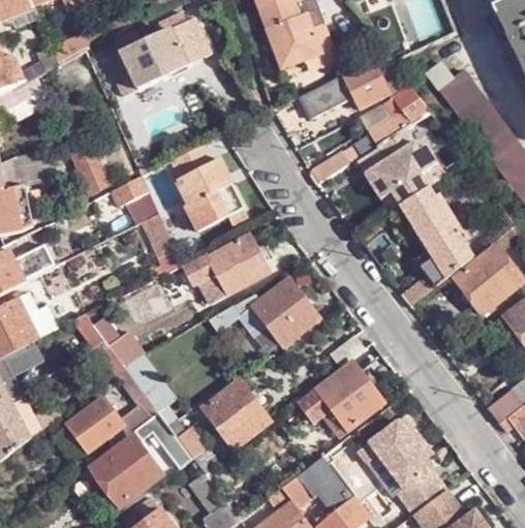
[(0,96),(36,75),(43,71),(39,64),(19,74),(9,53),(0,57),(0,17),(7,14),(31,5),(29,0),(0,0),(0,96)]
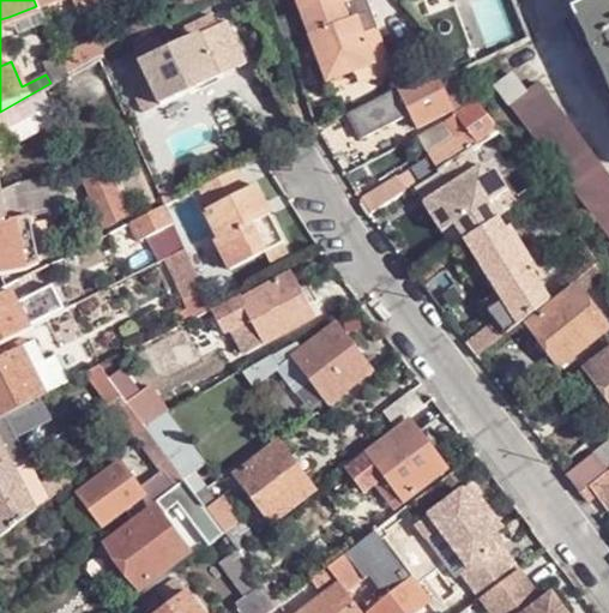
[(34,0),(36,6),(52,0),(68,0),(74,12),(84,8),(79,0),(34,0)]
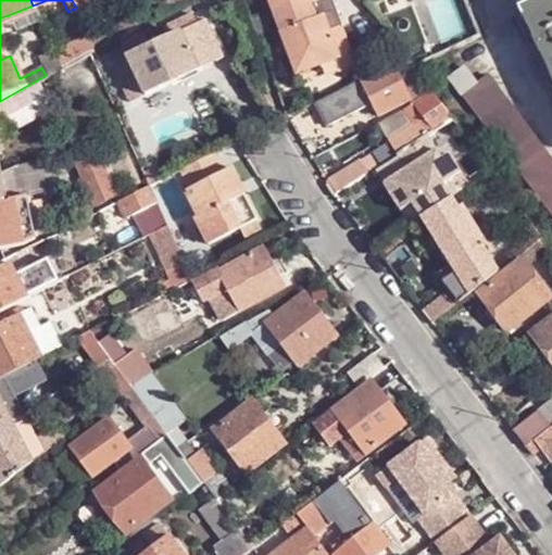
[(72,0),(76,8),(77,11),(98,2),(105,0),(72,0)]
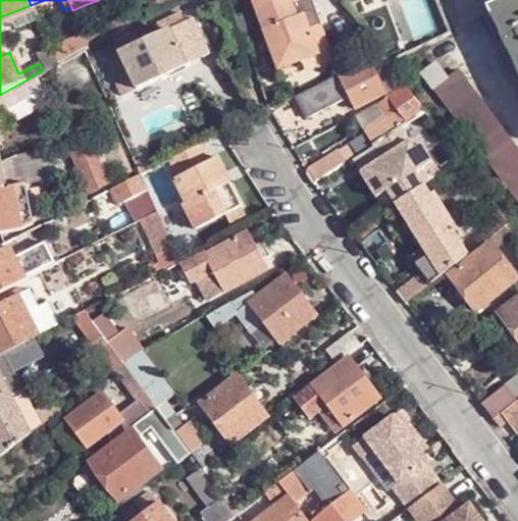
[(152,0),(145,4),(146,6),(149,12),(171,0),(152,0)]
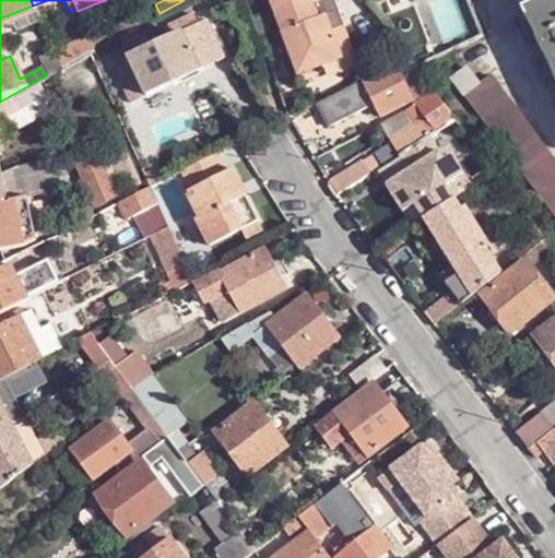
[(263,0),(294,76),(345,57),(334,28),(340,26),(329,0),(316,0),(263,0)]
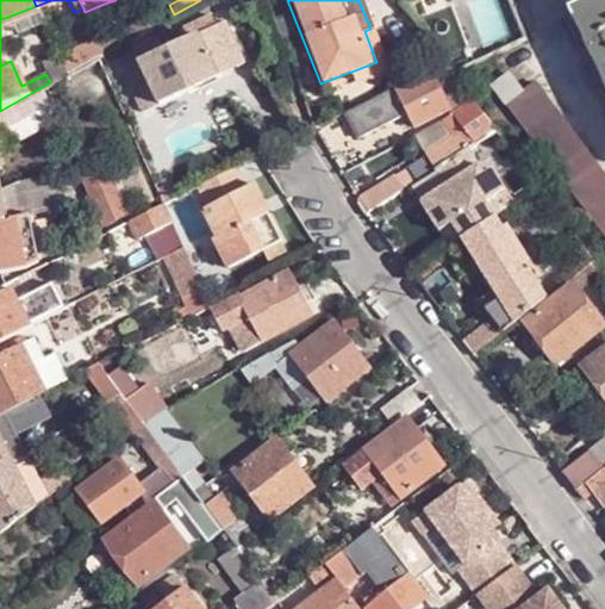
[(574,0),(563,5),(572,24),(578,22),(584,35),(579,36),(588,56),(593,54),(599,66),(593,68),(604,92),(604,0),(574,0)]
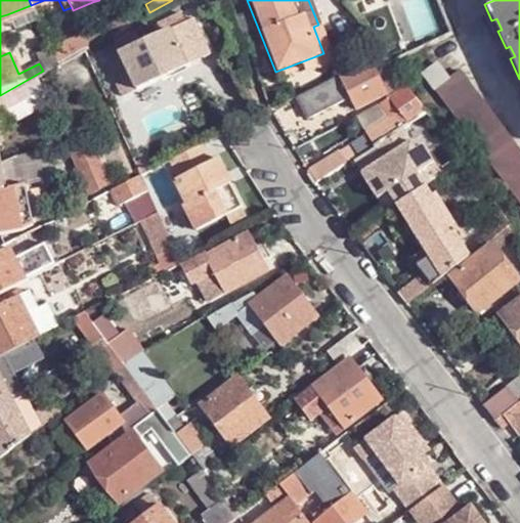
[(7,14),(11,26),(35,16),(31,5),(7,14)]
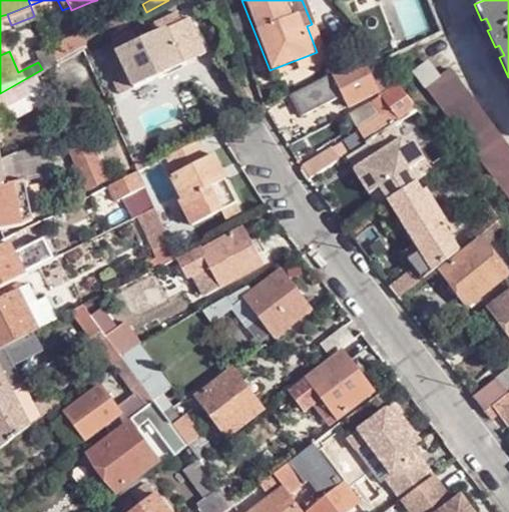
[(481,20),(487,30),(491,29),(486,18),(481,20)]
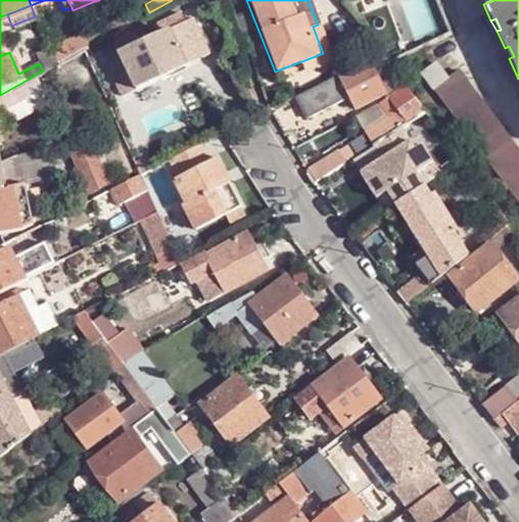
[(82,36),(87,48),(119,30),(114,19),(82,36)]
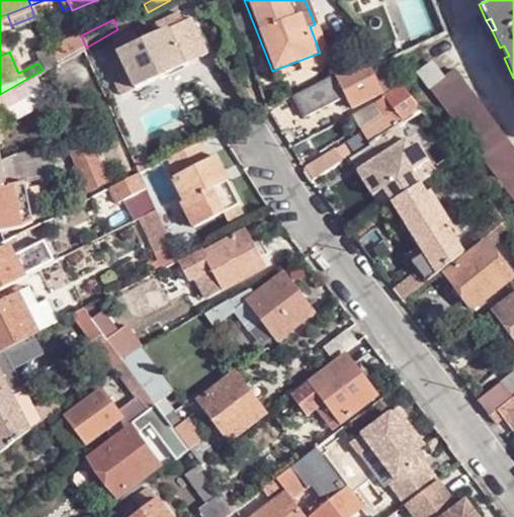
[(182,21),(114,51),(131,87),(198,57),(182,21)]
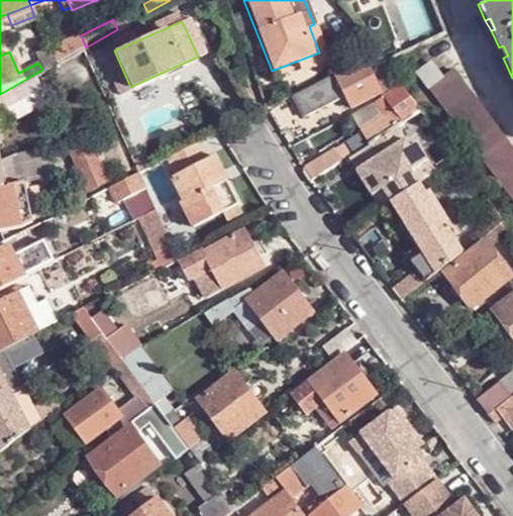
[(309,26),(319,53),(324,50),(314,24),(309,26)]
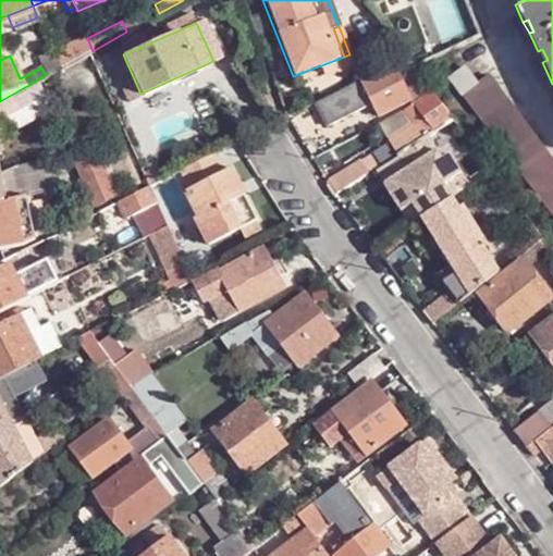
[(87,38),(86,34),(51,53),(58,70),(87,53),(93,51),(87,38)]
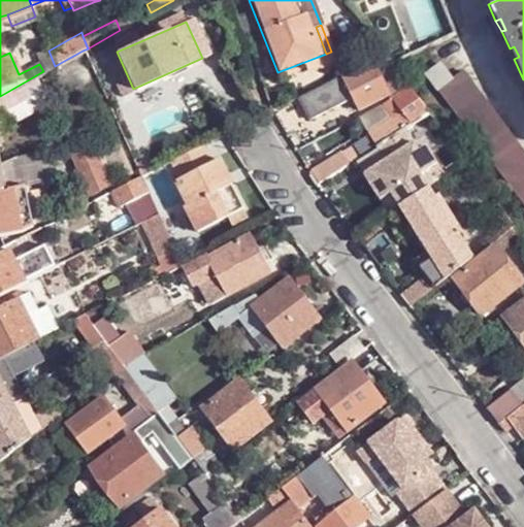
[(514,46),(510,48),(514,59),(519,57),(514,46)]
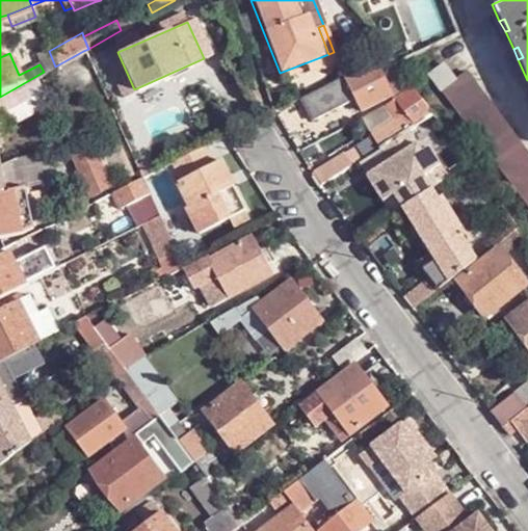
[(55,67),(49,51),(40,55),(46,71),(55,67)]
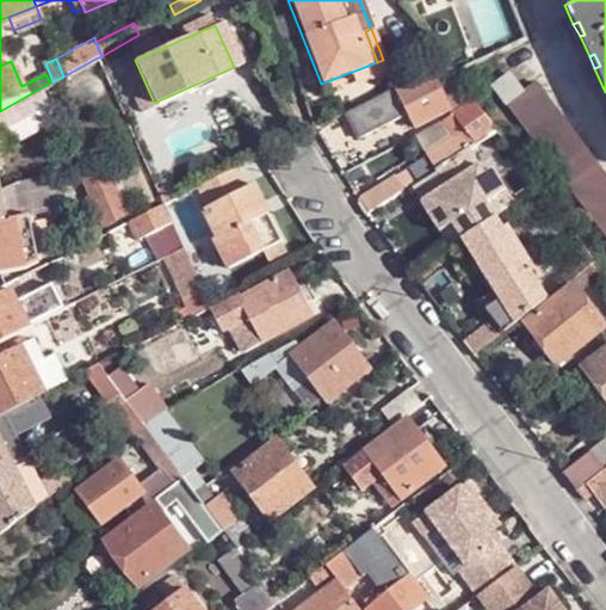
[(403,112),(410,127),(447,108),(451,114),(470,100),(450,72),(434,80),(430,71),(393,90),(403,112)]
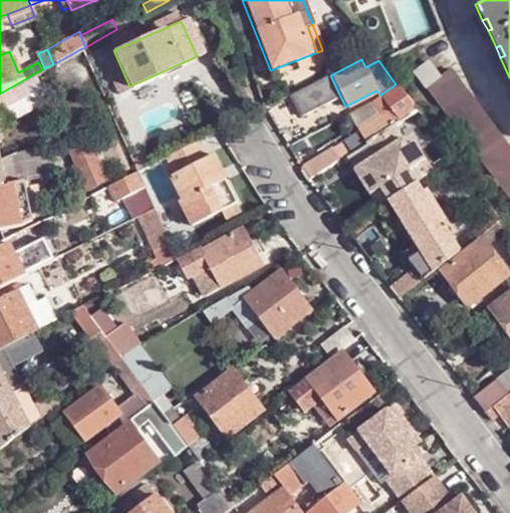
[(509,201),(509,151),(448,66),(438,74),(426,60),(412,70),(423,84),(509,201)]
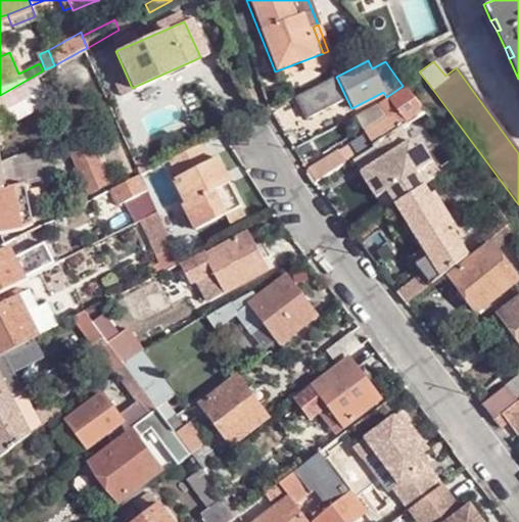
[(334,74),(293,95),(303,116),(345,96),(336,77),(334,74)]
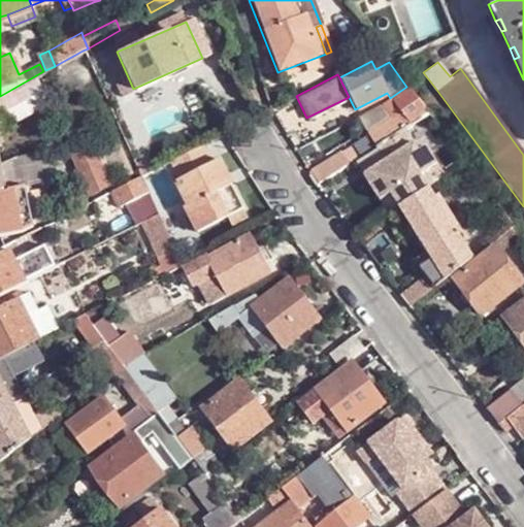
[(50,101),(36,75),(0,96),(0,107),(1,109),(8,123),(50,101)]
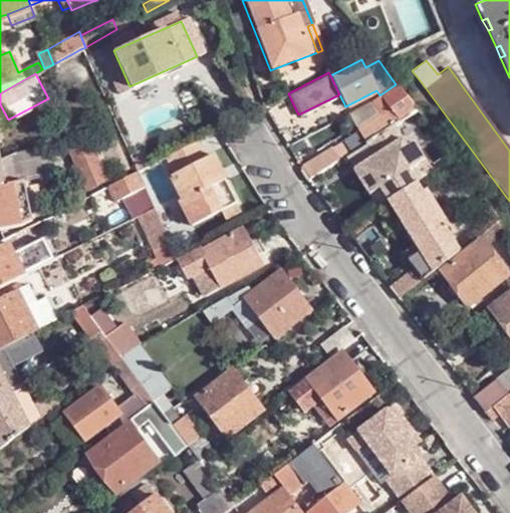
[(354,127),(363,144),(365,143),(393,125),(416,110),(396,84),(379,95),(370,101),(372,102),(378,112),(354,127)]
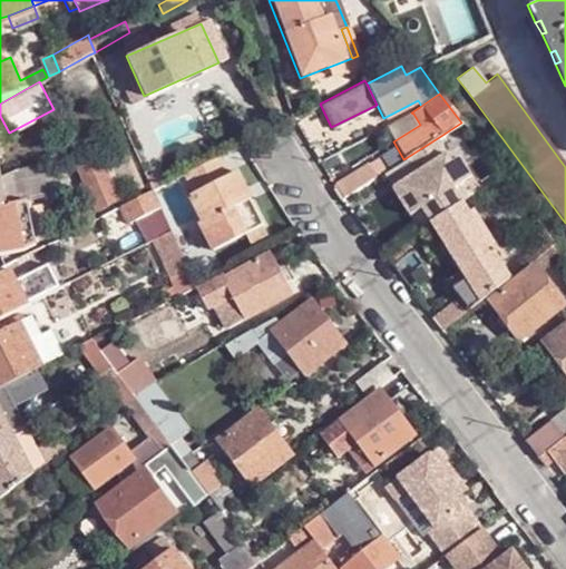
[(413,114),(387,129),(393,141),(420,125),(413,114)]
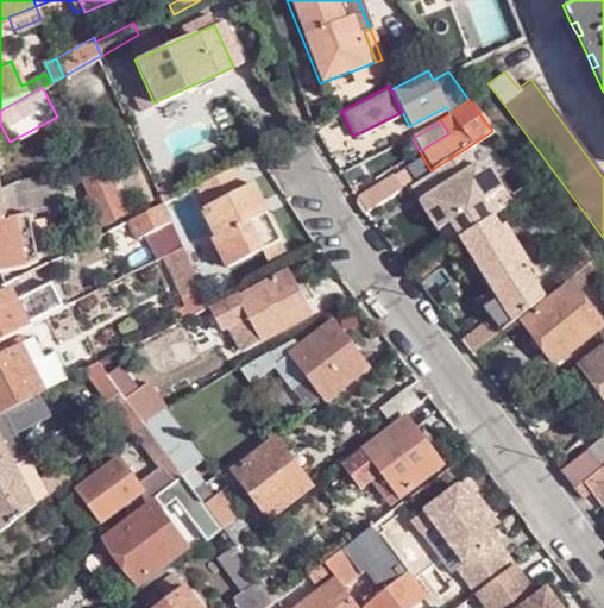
[(479,169),(465,149),(433,169),(442,183),(416,199),(446,244),(458,236),(490,215),(515,201),(486,163),(479,169)]
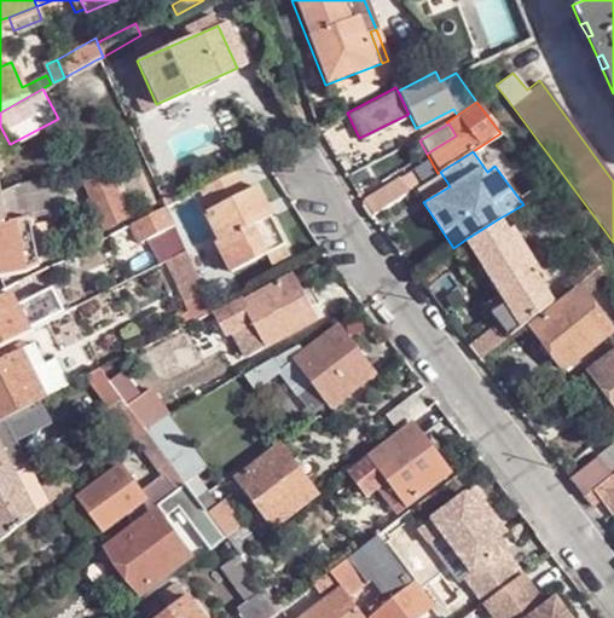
[(103,226),(125,215),(125,214),(106,174),(113,172),(109,166),(81,178),(103,226)]
